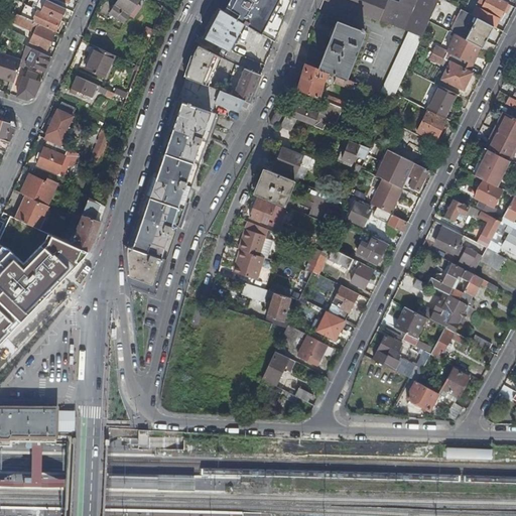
[(60,19),(66,8),(47,0),(28,0),(27,4),(60,19)]
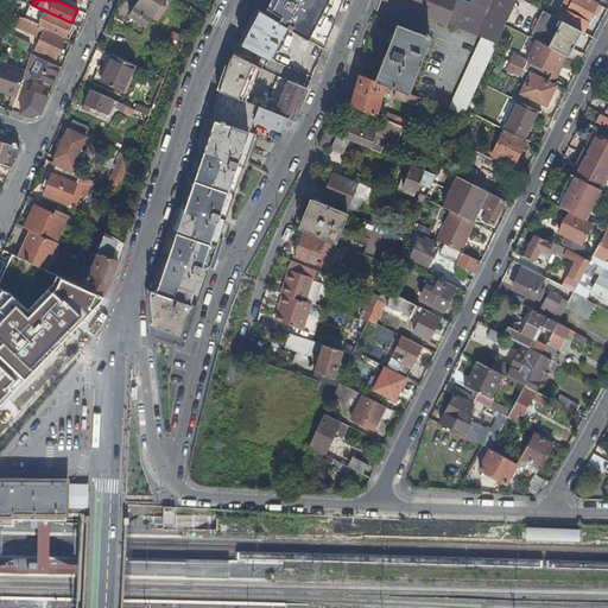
[(56,0),(77,10),(86,13),(87,11),(63,0),(56,0)]
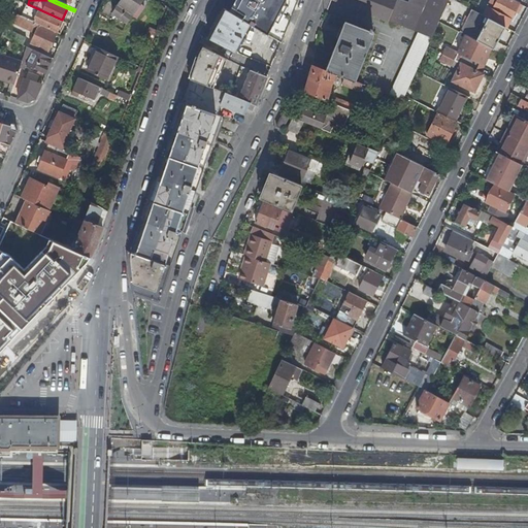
[(139,3),(141,0),(121,0),(112,12),(126,23),(132,13),(139,3)]
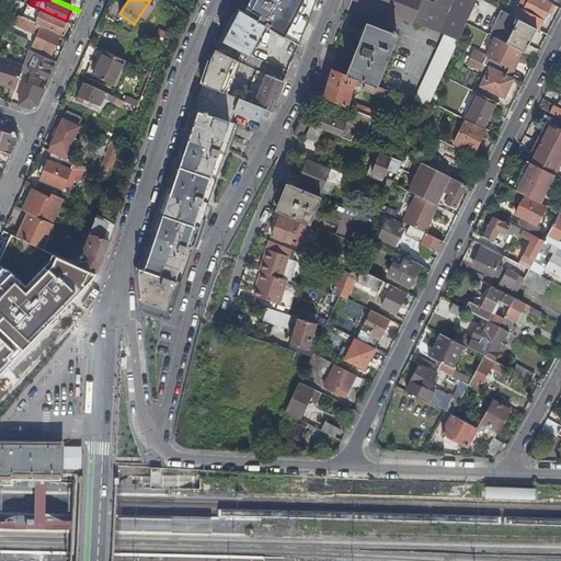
[(253,0),(245,13),(264,24),(295,37),(310,0),(253,0)]
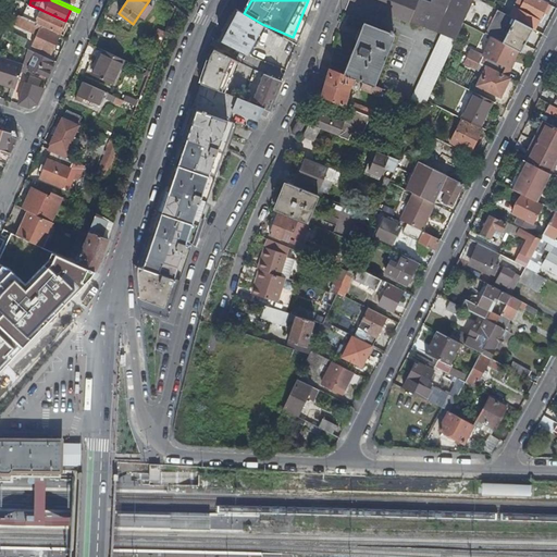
[(431,0),(430,3),(422,0),(354,0),(441,35),(455,40),(462,24),(473,0),(431,0)]
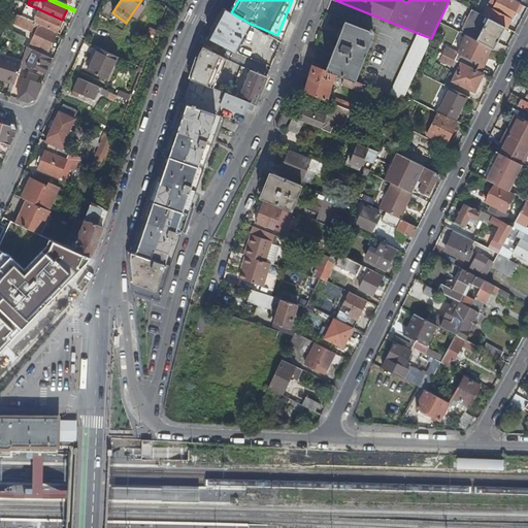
[(486,6),(492,9),(496,1),(494,0),(488,0),(486,6)]
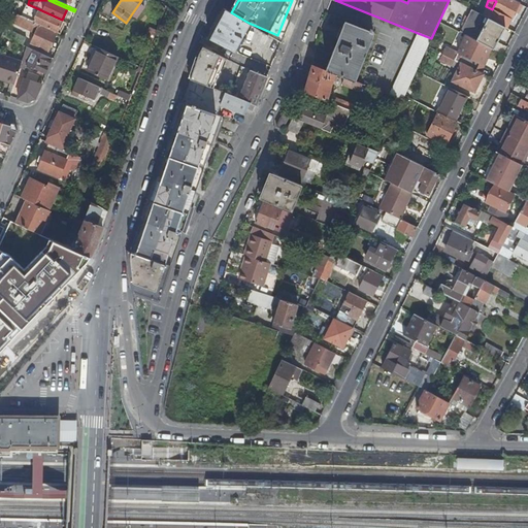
[(518,2),(512,0),(496,0),(496,1),(492,9),(510,18),(518,2)]
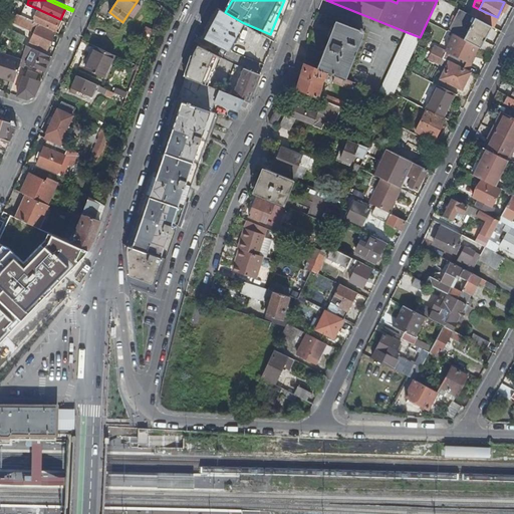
[(140,6),(136,3),(129,13),(133,16),(140,6)]
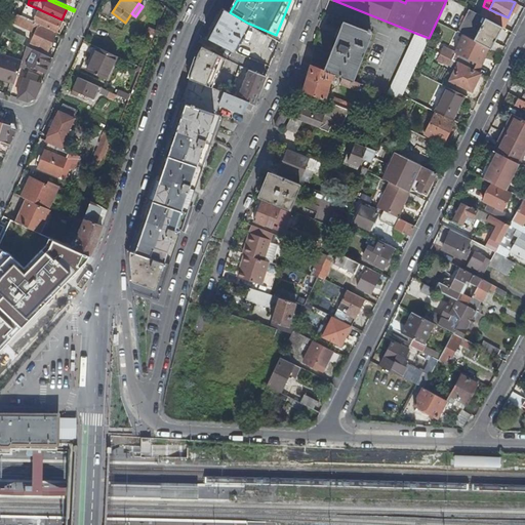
[(27,4),(22,15),(47,28),(56,32),(62,19),(28,4),(27,4)]
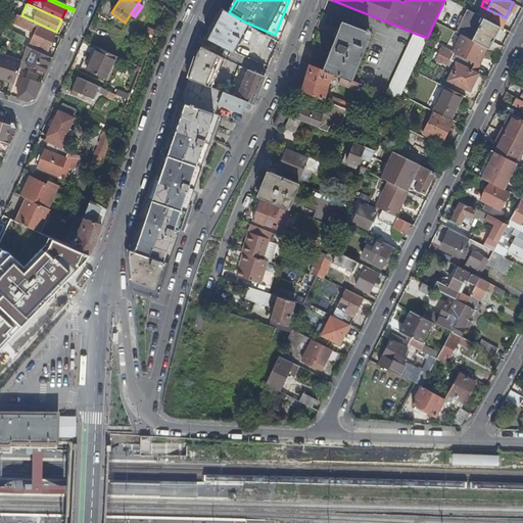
[(487,9),(481,6),(478,14),(502,26),(506,17),(487,9)]
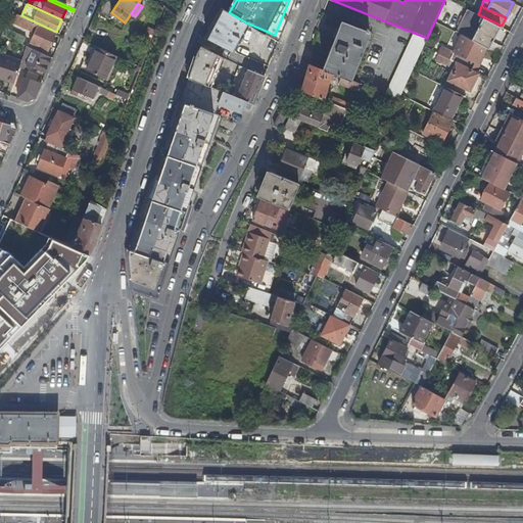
[(232,50),(246,22),(229,12),(223,8),(206,37),(232,50)]
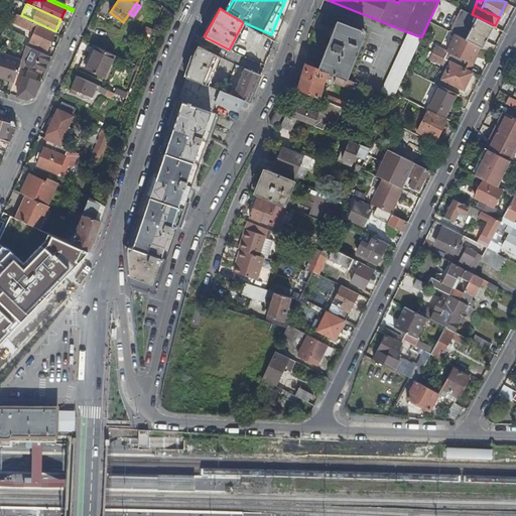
[(462,10),(449,32),(457,35),(480,47),(481,48),(483,48),(494,27),(462,10)]
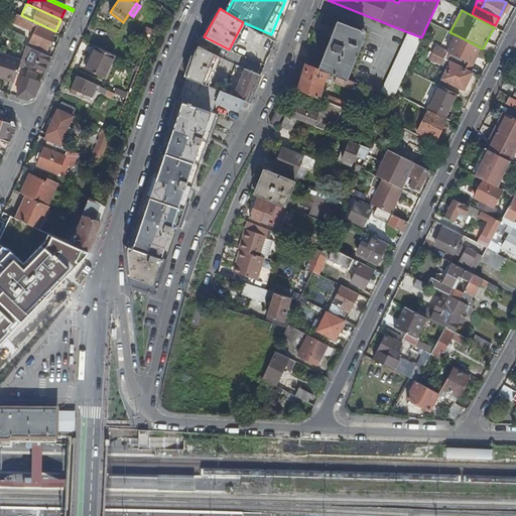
[(45,28),(46,27),(21,15),(16,13),(13,21),(33,31),(29,41),(46,49),(54,32),(45,28)]
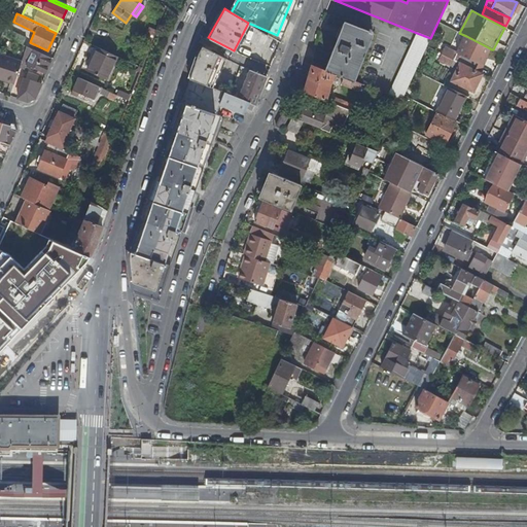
[(150,43),(159,23),(152,21),(145,41),(150,43)]
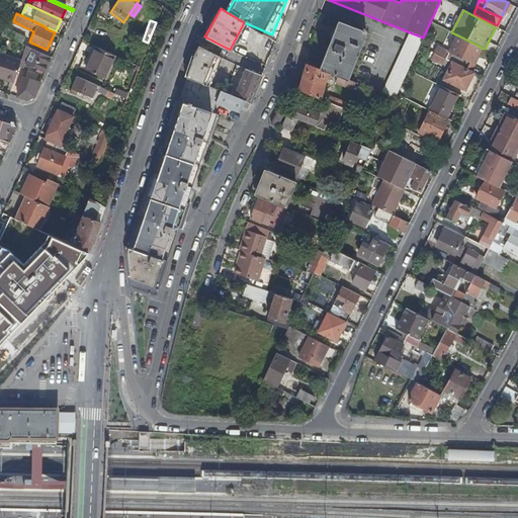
[(329,47),(320,69),(328,72),(338,76),(347,80),(366,32),(339,21),(332,37),(333,38),(330,47),(329,47)]
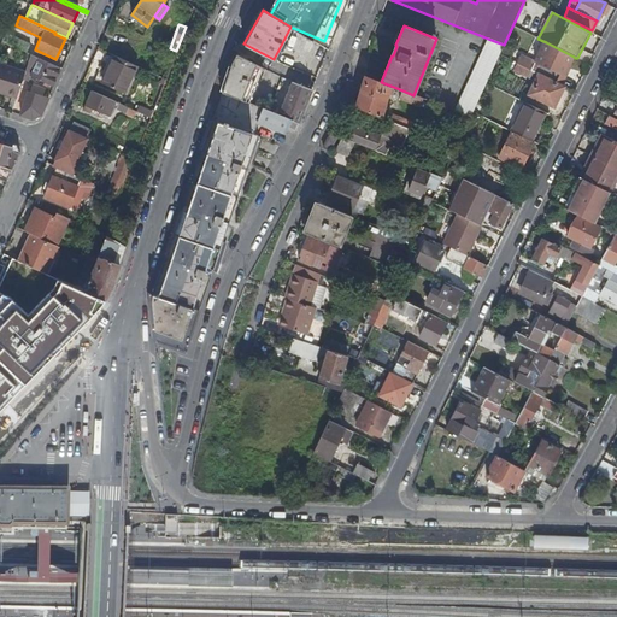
[(9,34),(5,42),(21,50),(24,41),(9,34)]
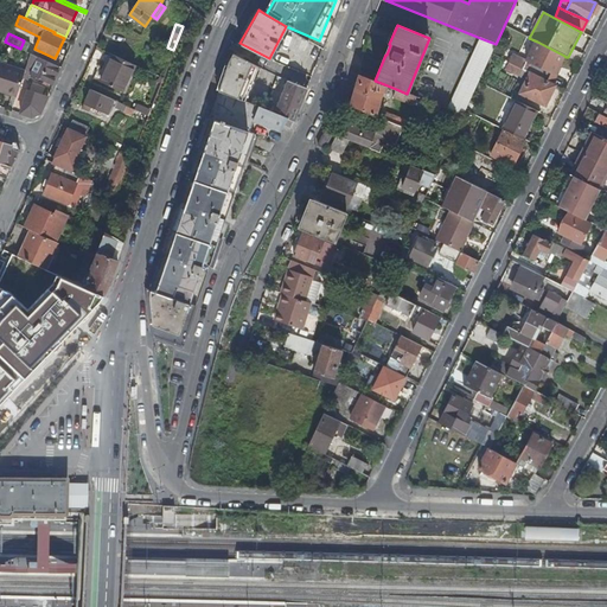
[(480,38),(447,109),(462,115),(465,109),(478,82),(489,61),(491,53),(496,44),(480,38)]
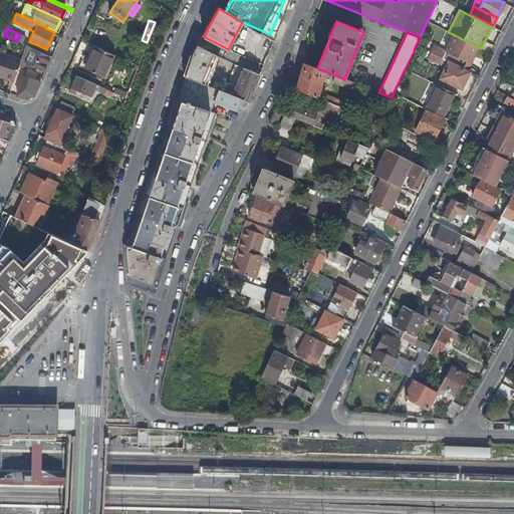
[(478,47),(455,35),(446,52),(434,46),(431,52),(445,60),(449,61),(462,68),(466,61),(470,63),(473,57),(478,47)]
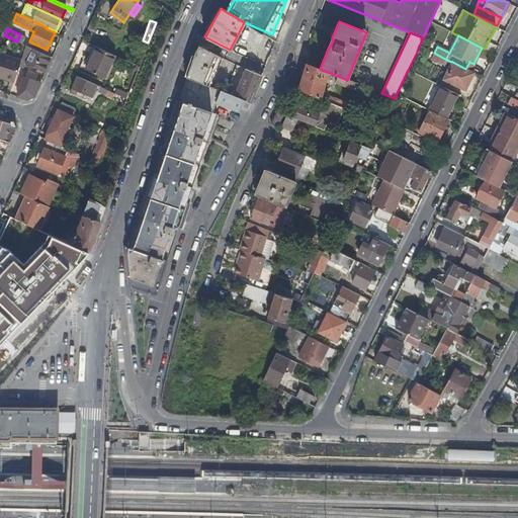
[(438,45),(423,37),(419,46),(434,53),(437,47),(438,45)]
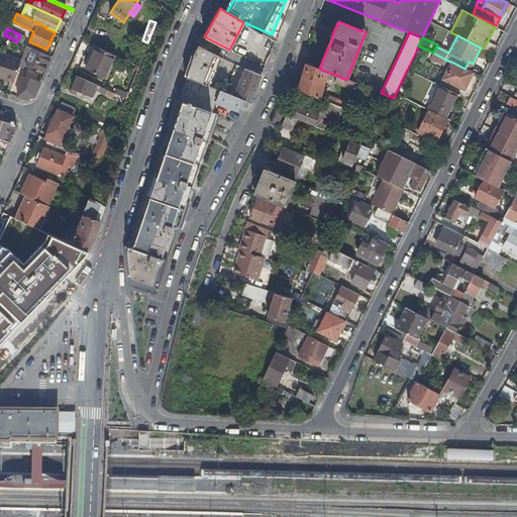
[(134,46),(144,50),(147,42),(137,39),(134,46)]
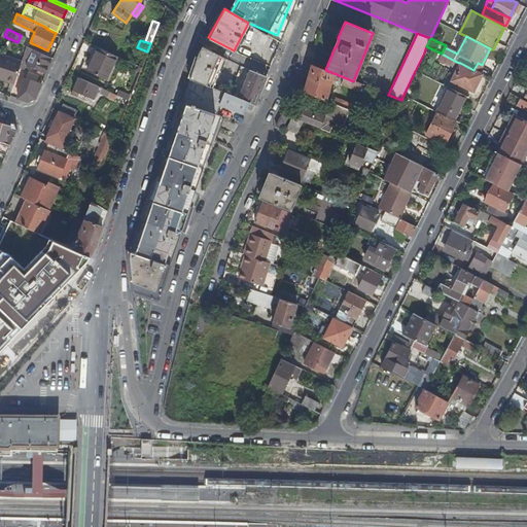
[(44,73),(51,58),(26,45),(22,61),(20,67),(24,69),(27,64),(44,73)]
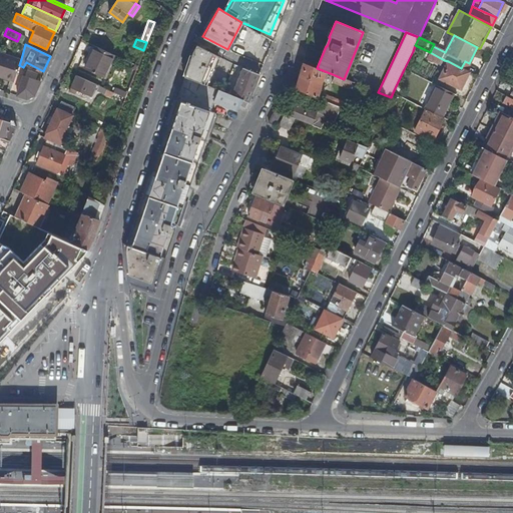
[(206,85),(218,56),(203,49),(196,45),(193,50),(184,76),(206,85)]
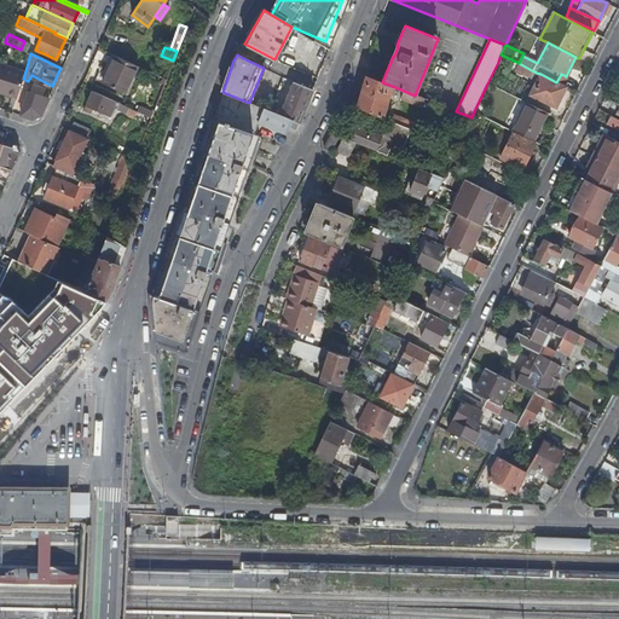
[(532,80),(536,73),(519,63),(501,55),(498,62),(532,80)]
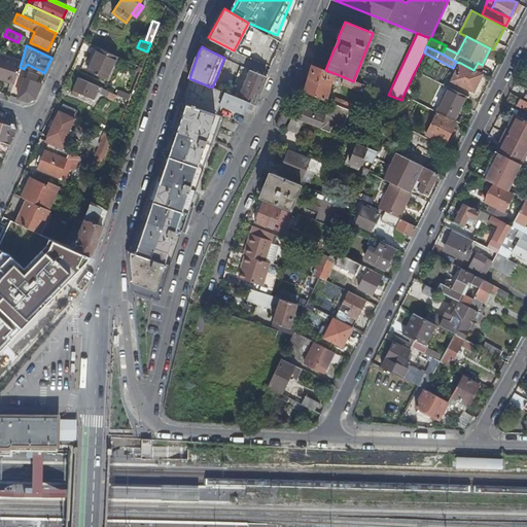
[(105,78),(116,56),(100,48),(93,64),(90,63),(86,69),(105,78)]
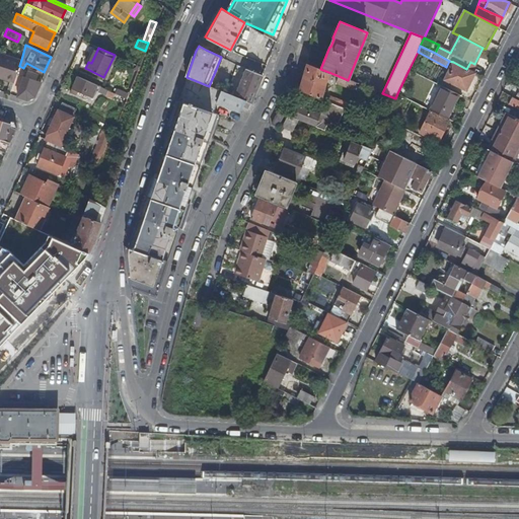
[(0,75),(15,80),(19,66),(21,60),(0,53),(0,75)]
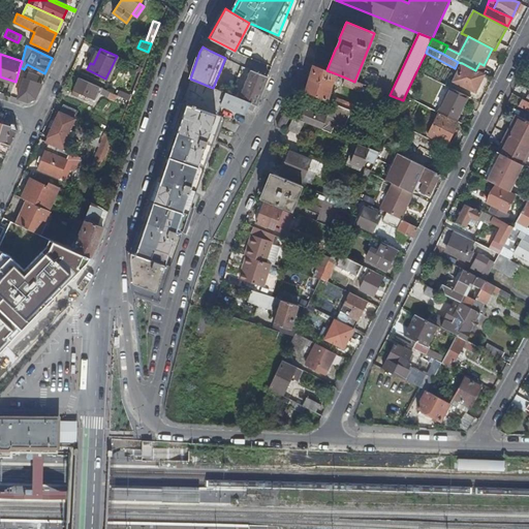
[(479,63),(475,70),(484,74),(490,61),(487,59),(484,65),(479,63)]
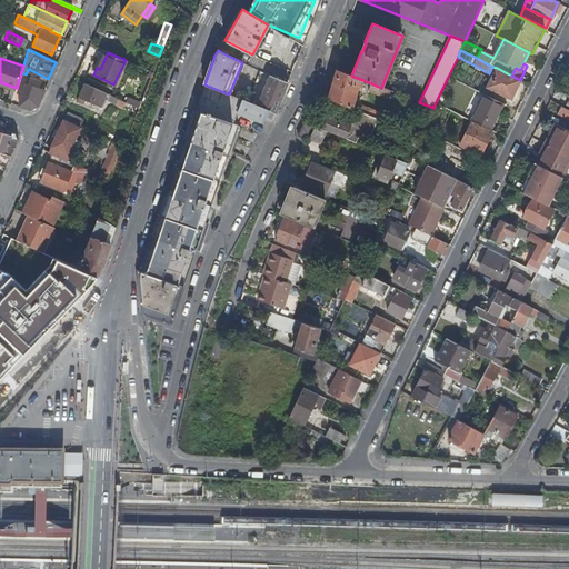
[(510,100),(520,80),(511,76),(497,68),(487,88),(510,100)]
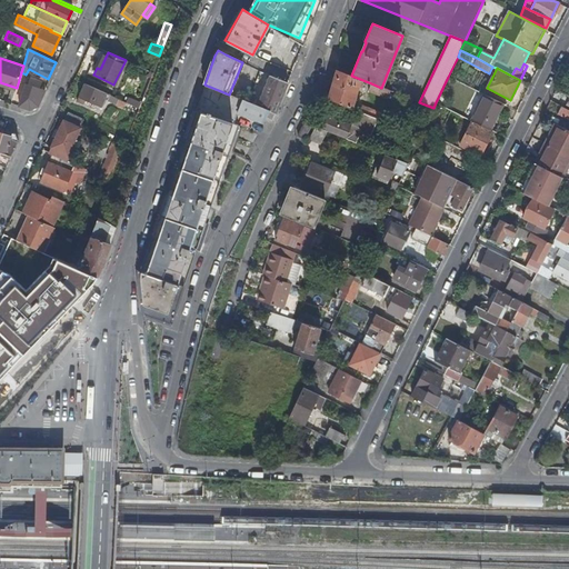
[(352,105),(360,79),(351,76),(337,70),(328,99),(357,110),(378,119),(387,122),(389,118),(358,105),(357,107),(352,105)]
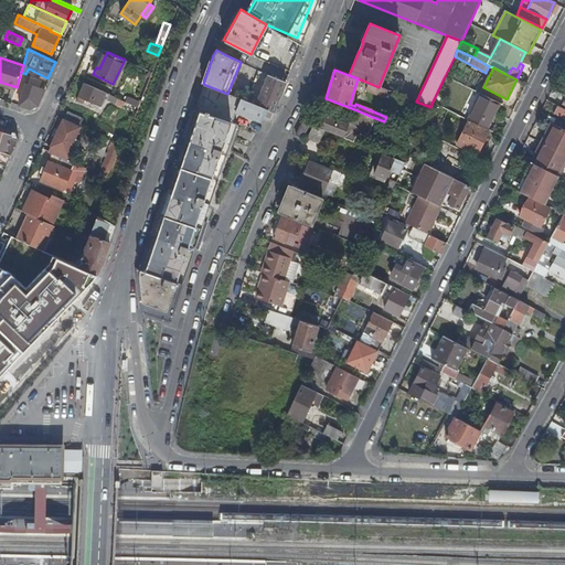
[(268,75),(255,106),(267,110),(273,113),(286,82),(268,75)]
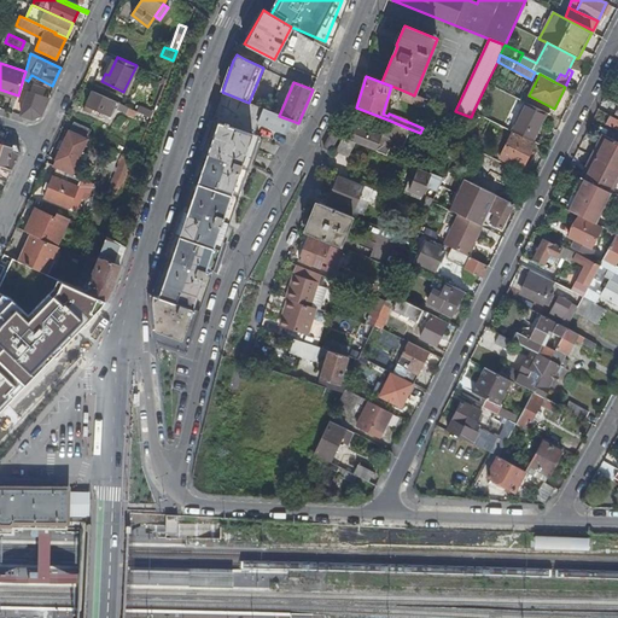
[(139,123),(147,127),(151,118),(135,111),(92,91),(82,110),(91,114),(92,109),(109,116),(112,108),(140,121),(139,123)]
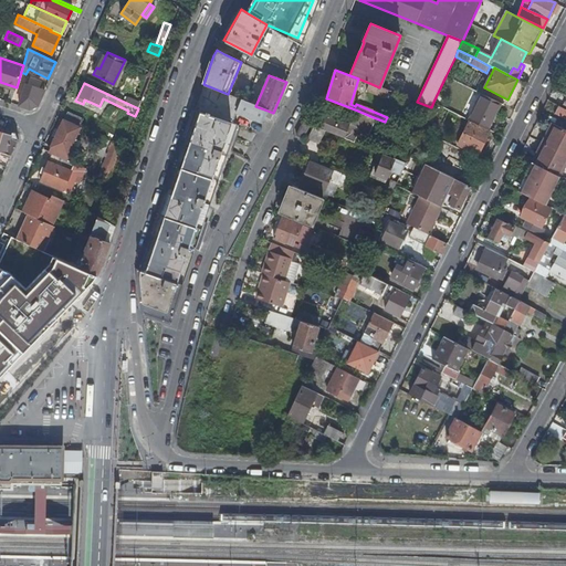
[(385,98),(388,91),(379,87),(369,83),(366,91),(385,98)]
